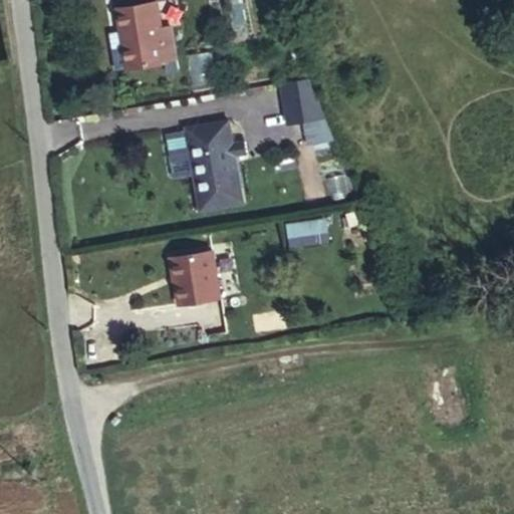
[(171,26),(161,28),(157,3),(117,9),(121,31),(123,30),(131,67),(167,61),(166,58),(176,57),(171,26)]
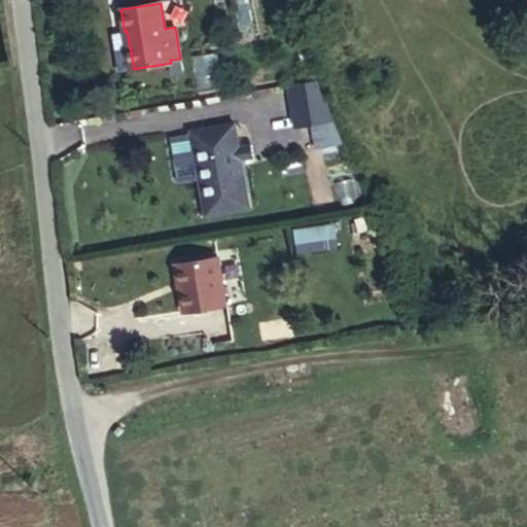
[(295,126),(332,119),(316,80),(289,85),(295,126)]
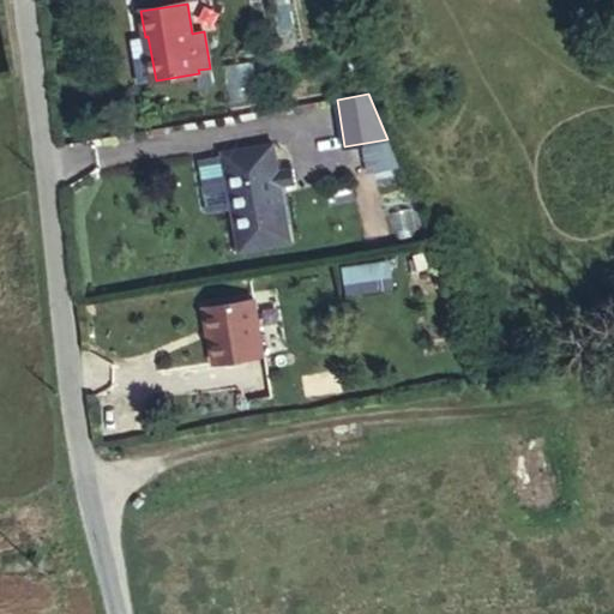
[(240,250),(292,241),(274,144),(223,152),(240,250)]
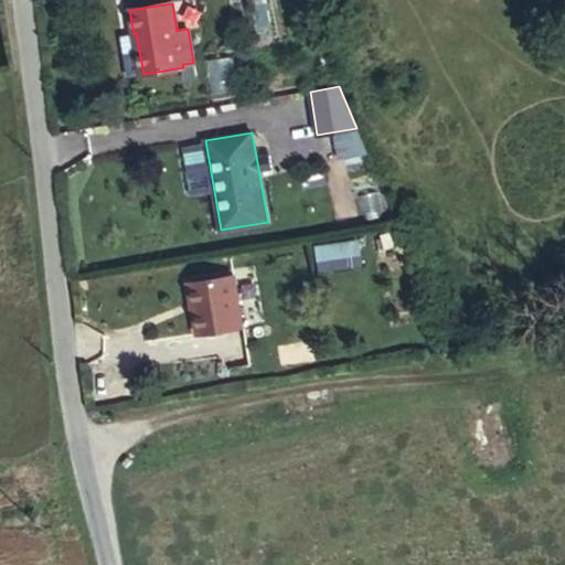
[(360,241),(315,245),(317,273),(362,269),(360,241)]
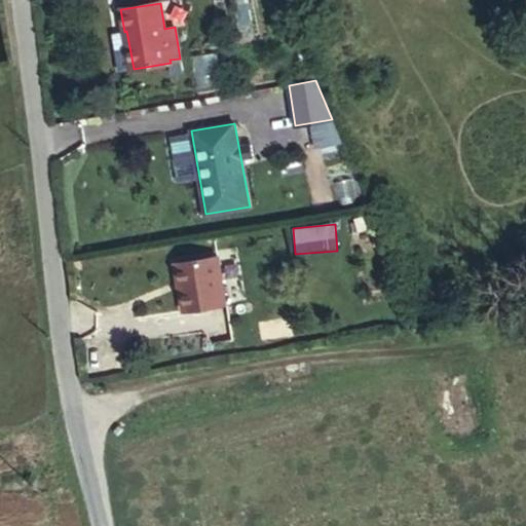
[(217,255),(175,262),(183,310),(225,303),(217,255)]
